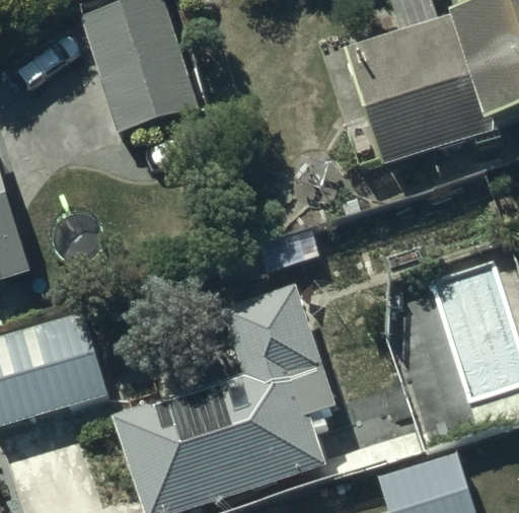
[(103,0),(78,7),(115,135),(200,112),(168,0),(103,0)]
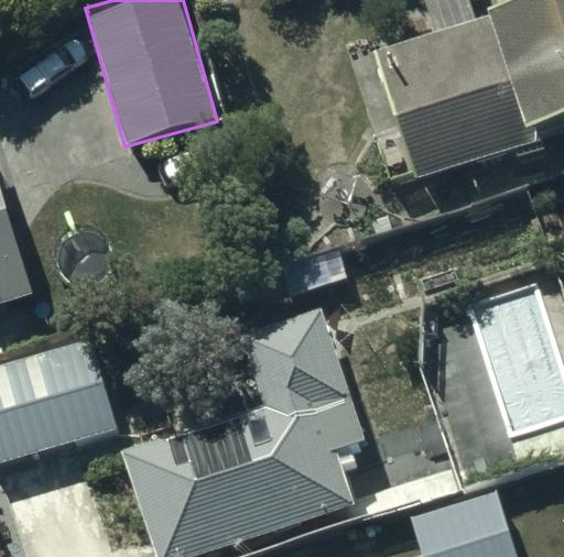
[(422,0),(433,37),(373,56),(413,179),(539,139),(537,132),(563,123),(563,0),(546,0),(479,22),(472,0),(422,0)]
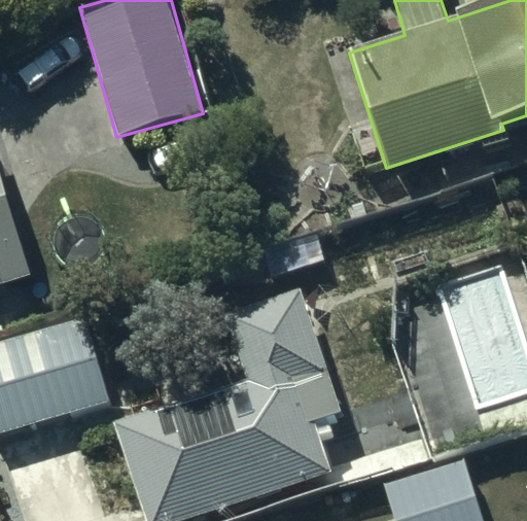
[(0,185),(0,285),(27,278),(0,185)]
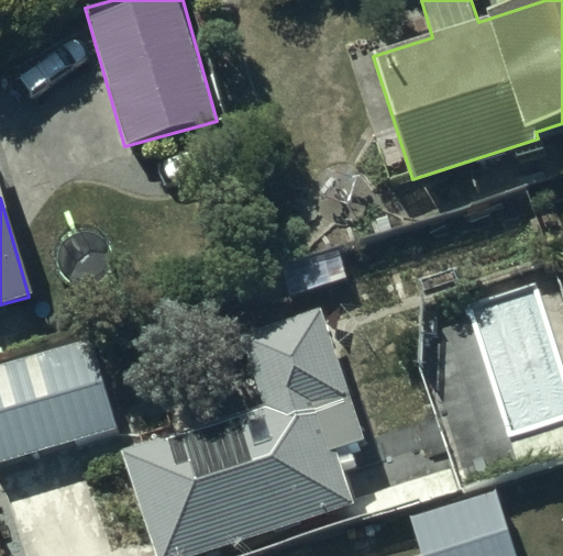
[(120,449),(154,555),(194,555),(352,506),(340,469),(381,457),(360,388),(340,395),(315,317),(242,340),(263,403),(120,449)]
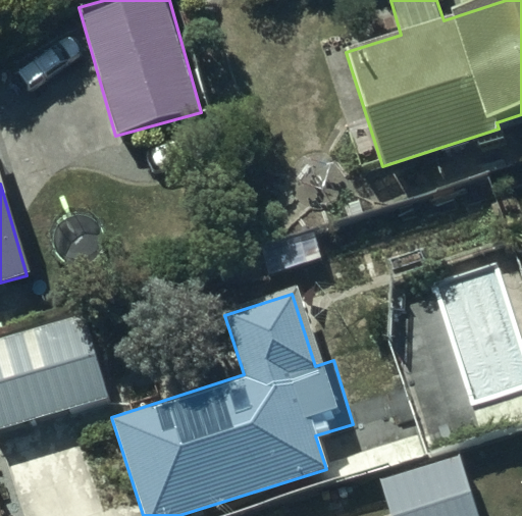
[(0,339),(0,427),(108,398),(85,315),(0,339)]
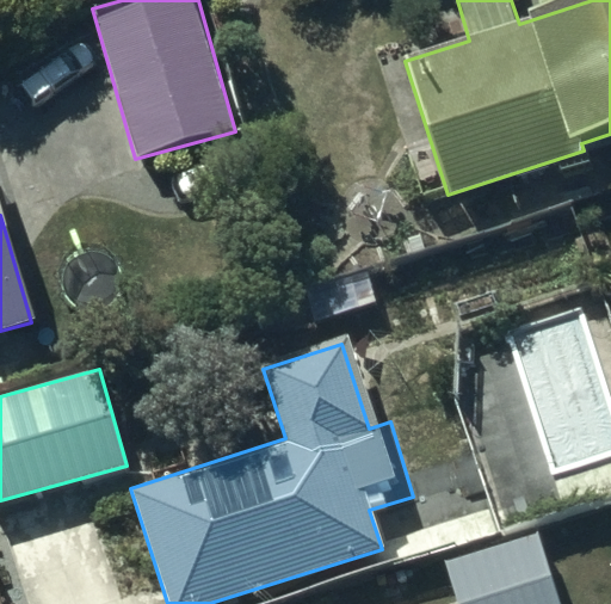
[(554,603),(530,531),(443,560),(456,603),(554,603)]
